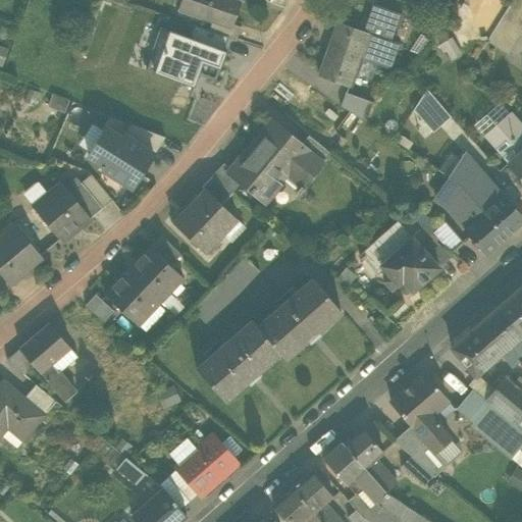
[(180,0),(177,8),(212,22),(213,19),(231,27),(232,23),(242,1),(237,0),(180,0)]
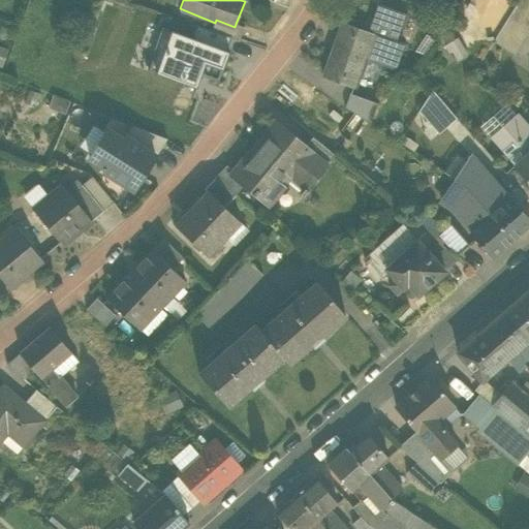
[(528,0),(519,0),(493,42),(514,55),(528,31),(528,0)]
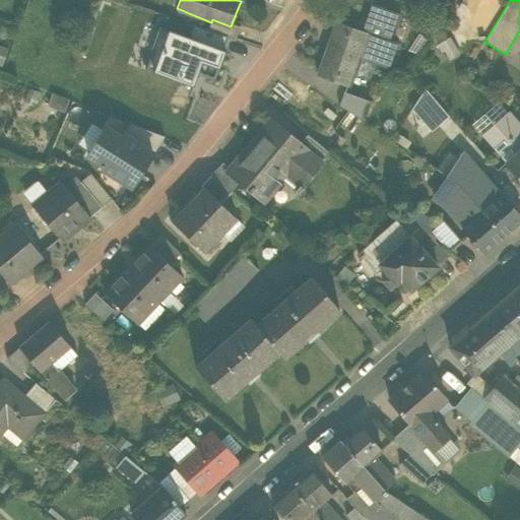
[(373,6),(364,31),(383,39),(387,40),(396,14),(373,6)]
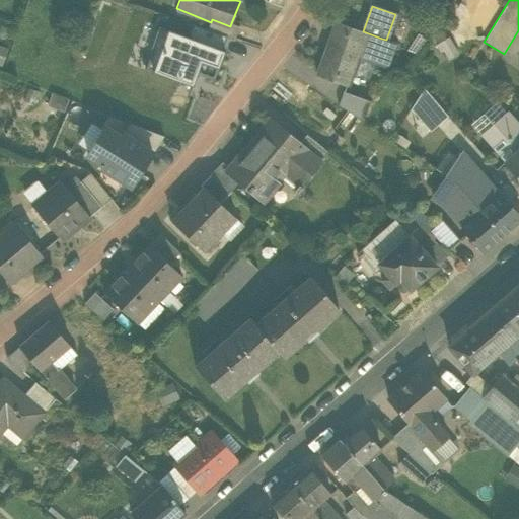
[(227,36),(235,40),(239,26),(231,23),(230,26),(212,19),(211,22),(208,29),(227,36)]
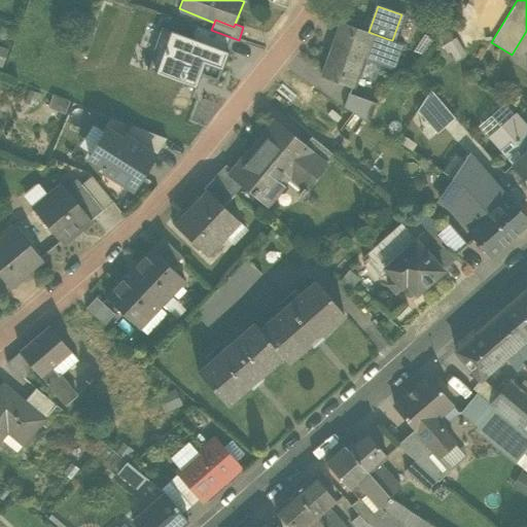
[(381,60),(388,39),(369,32),(341,23),(321,77),(352,89),(364,55),(381,60)]
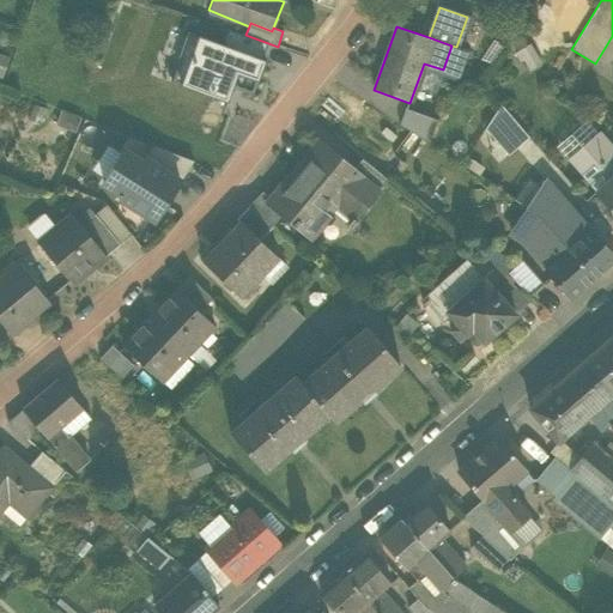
[(228,29),(222,44),(262,59),(268,43),(246,35),(228,29)]
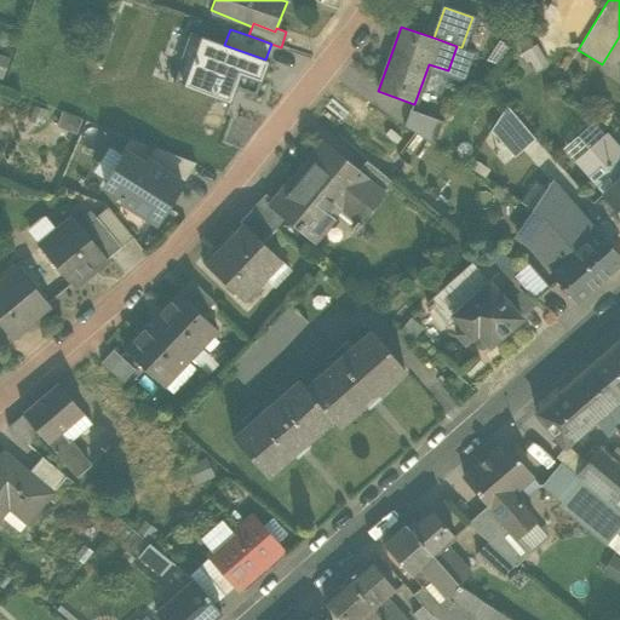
[(173,82),(182,86),(200,36),(189,32),(181,58),(183,58),(173,82)]
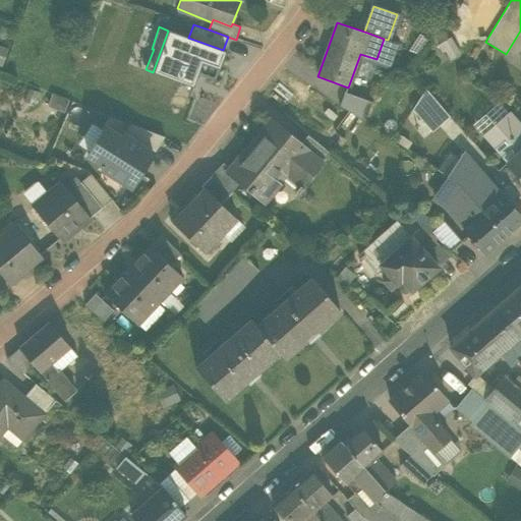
[(226,51),(223,50),(188,38),(168,31),(153,72),(192,87),(197,74),(215,80),(226,51)]
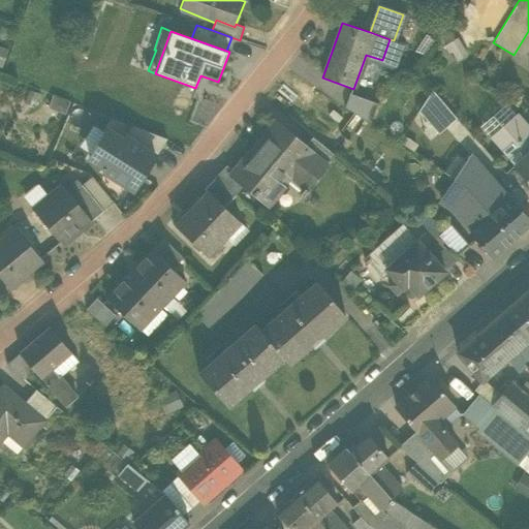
[(404,44),(394,40),(390,39),(382,60),(397,65),(404,44)]
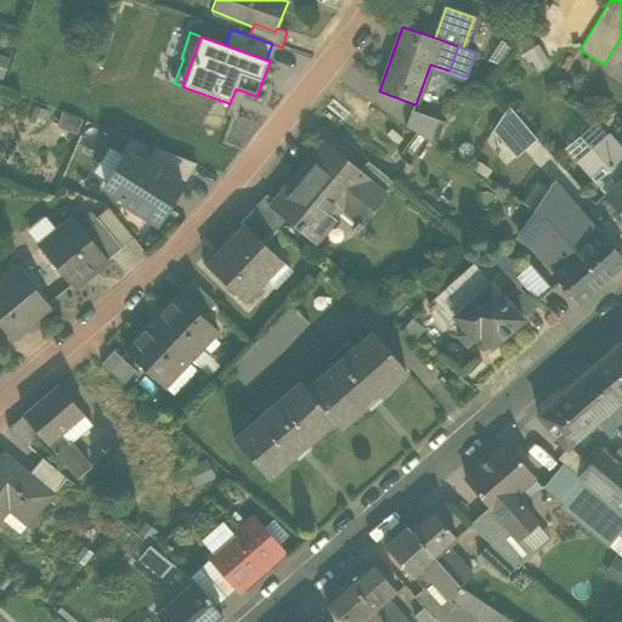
[(518,159),(538,141),(508,107),(491,133),(518,159)]
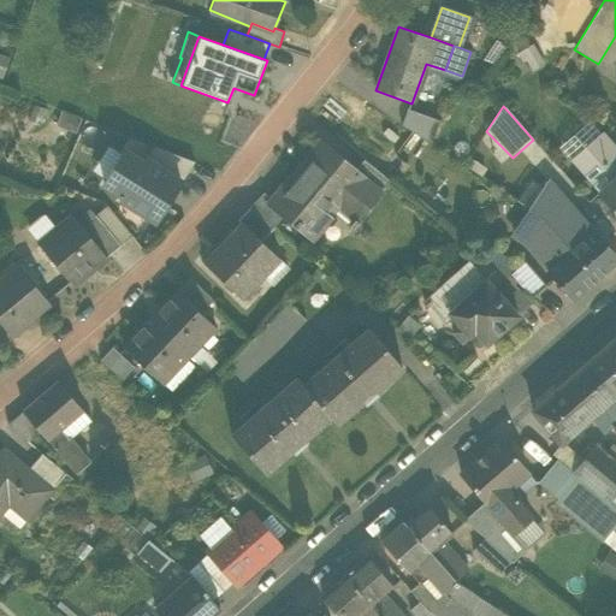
[(401,125),(431,144),(439,120),(407,110),(401,125)]
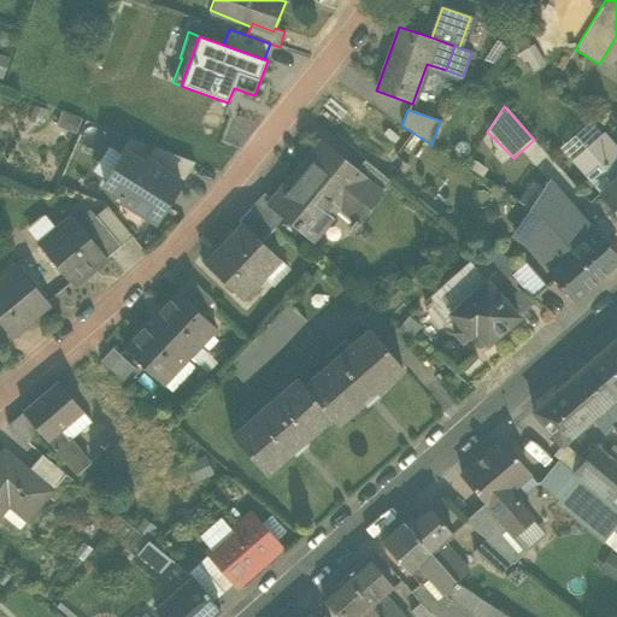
[(60,128),(78,134),(86,119),(66,112),(60,128)]
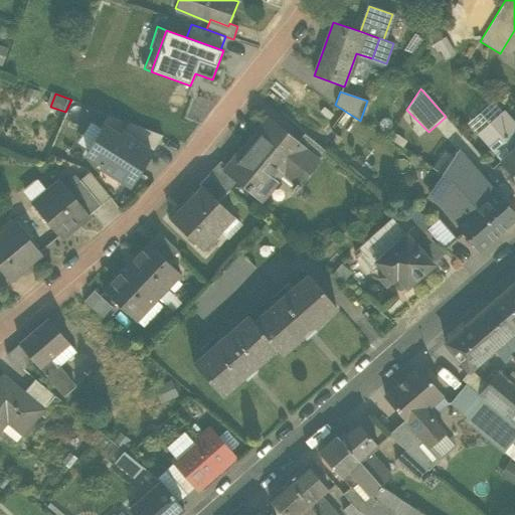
[(478,133),(501,113),(491,103),(469,123),(478,133)]
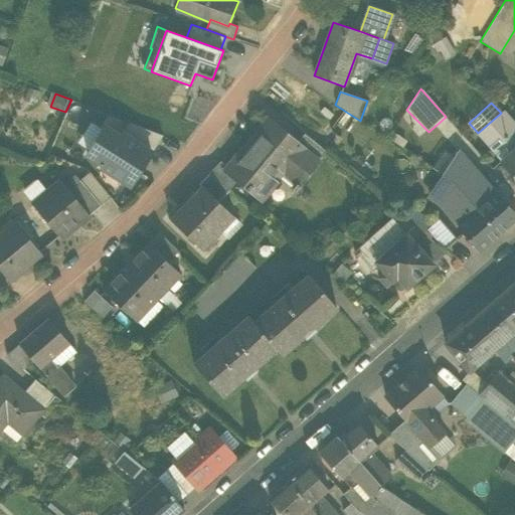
[(514,123),(504,111),(501,113),(514,128),(514,123)]
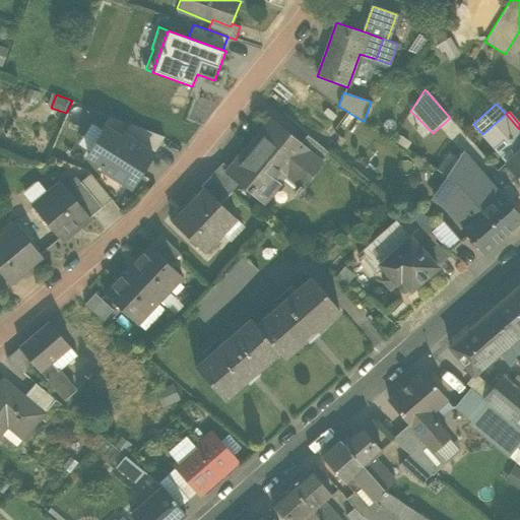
[(506,163),(519,179),(519,129),(506,114),(482,134),(481,135),(506,163)]
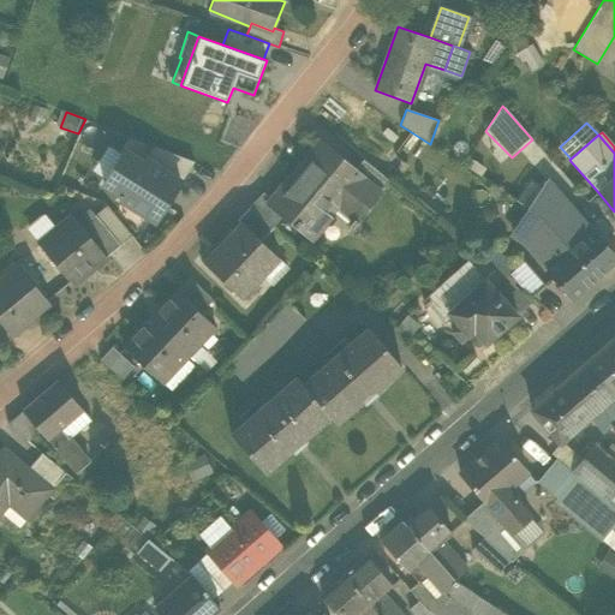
[(297,226),(309,237),(324,219),(318,214),(330,199),(352,218),(347,224),(354,228),(360,221),(357,219),(380,192),(353,171),(318,142),(316,144),(320,147),(302,168),(298,165),(269,198),(268,201),(284,214),(294,222),(292,226),(294,228),(297,226)]
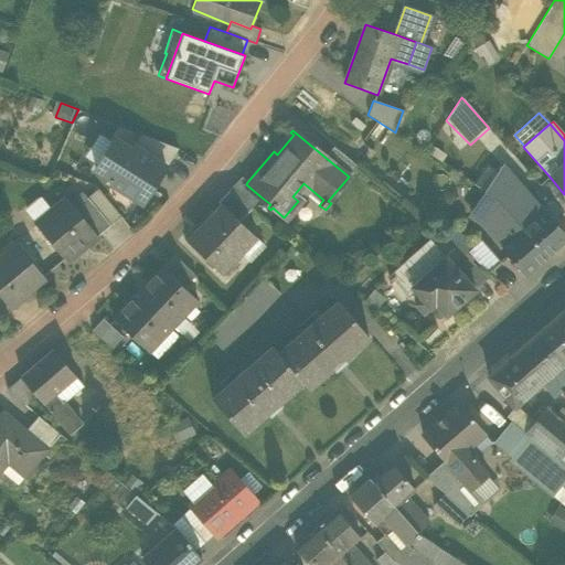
[(141,135),(135,146),(166,166),(164,167),(166,168),(178,149),(141,135)]
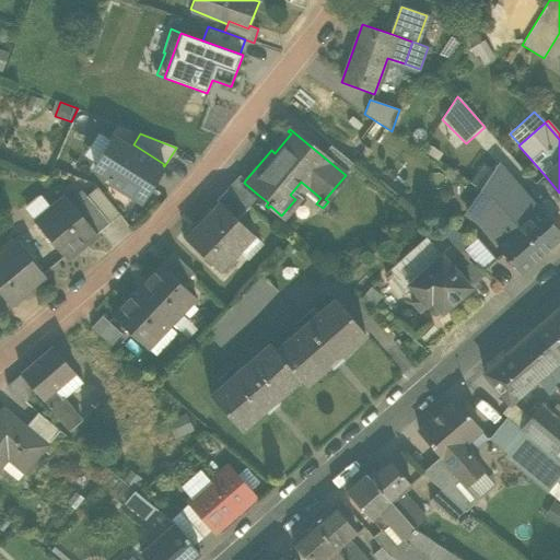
[(140,201),(163,165),(164,164),(133,144),(131,148),(114,137),(94,167),(112,178),(109,182),(140,201)]
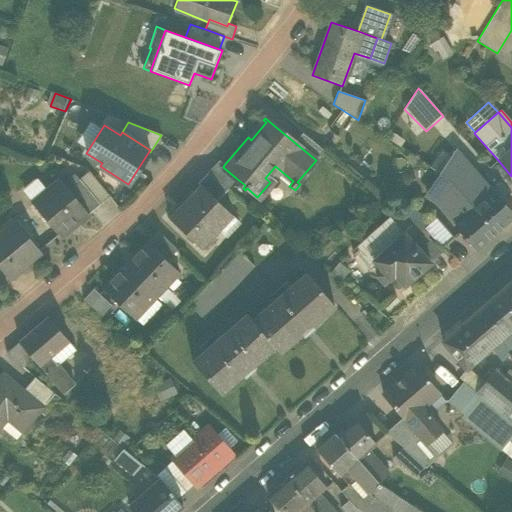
[(294,142),(316,160),(323,150),(302,133),(294,142)]
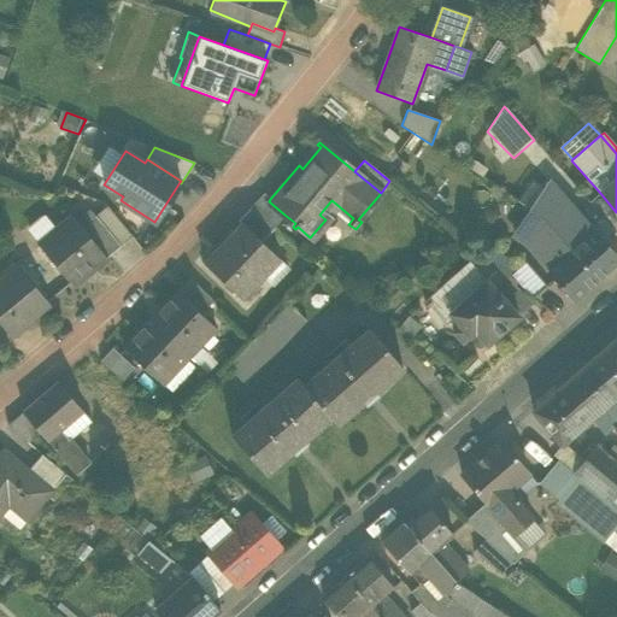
[(548,182),(529,211),(545,222),(571,252),(592,233),(548,182)]
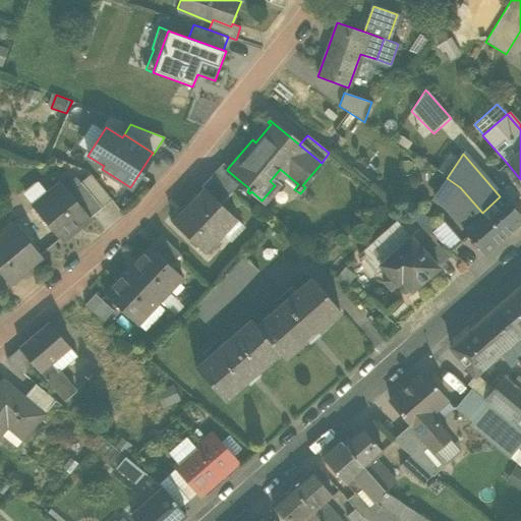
[(223,163),(211,175),(231,191),(240,181),(227,170),(228,168),(223,163)]
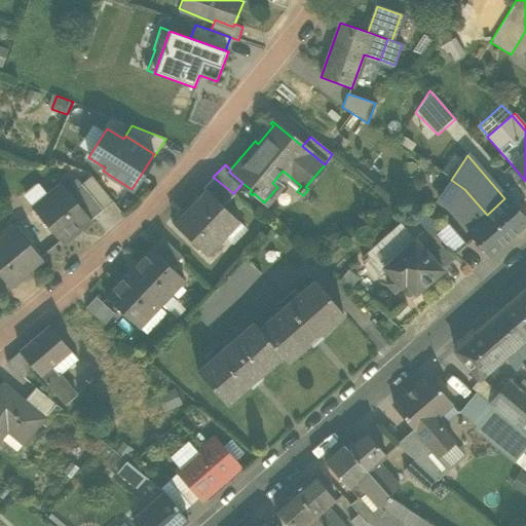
[(85,189),(103,210),(112,201),(91,176),(81,184),(85,189)]
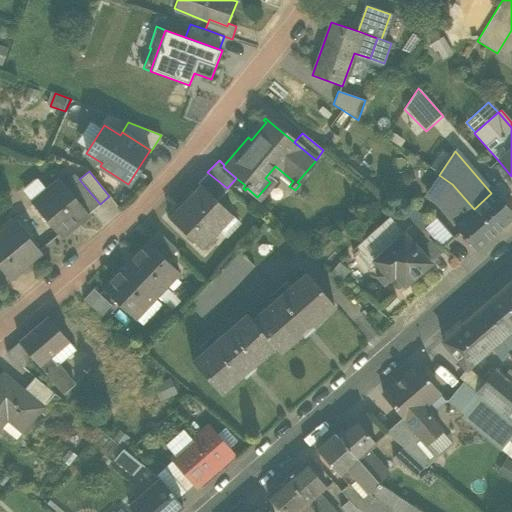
[(228,189),(227,188),(207,172),(197,183),(200,186),(201,185),(217,201),(228,189)]
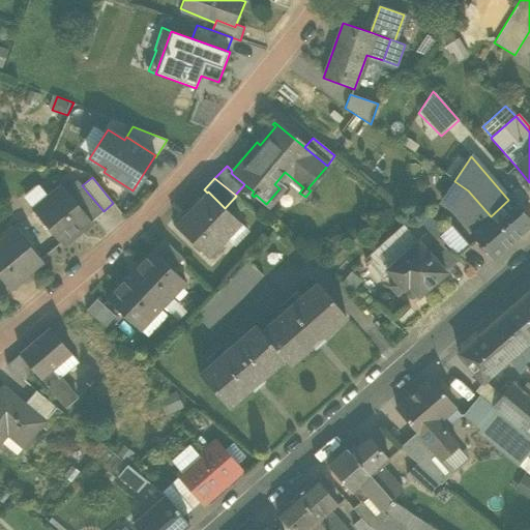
[(67,193),(74,201),(86,190),(82,185),(79,181),(67,193)]
